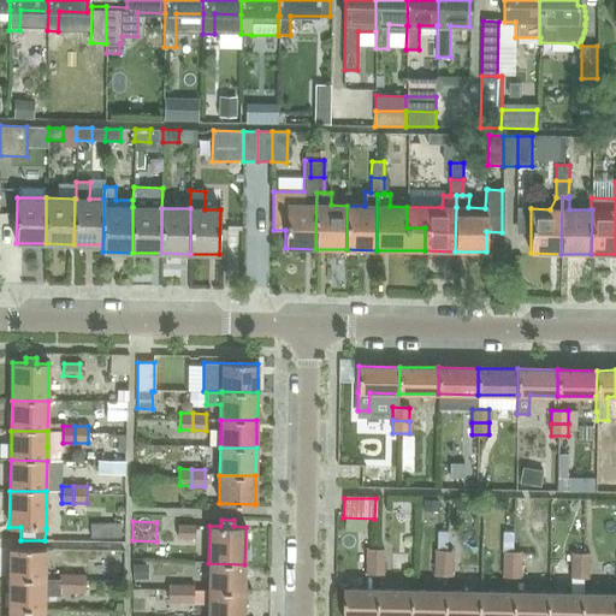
[(120,525),(89,525),(89,539),(120,538),(120,525)]
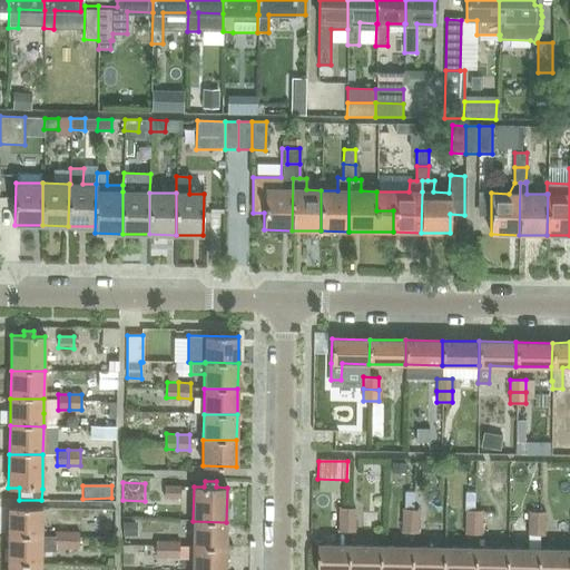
[(179,498),(180,487),(165,485),(164,498),(179,498)]
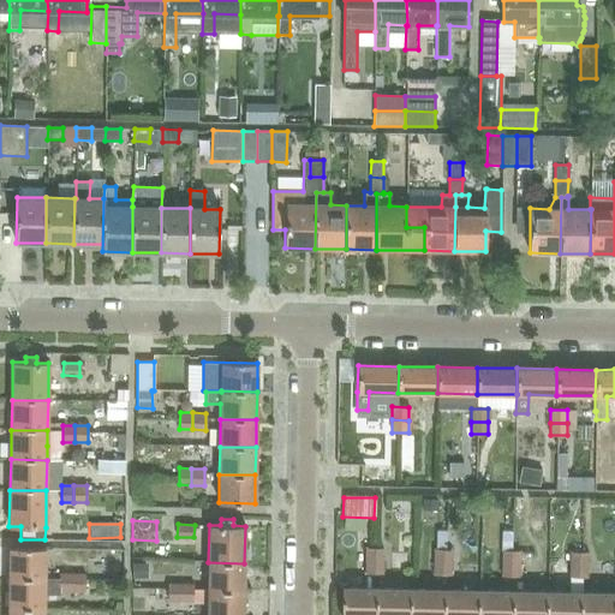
[(45,579),(45,549),(45,548),(9,548),(9,578),(45,579)]
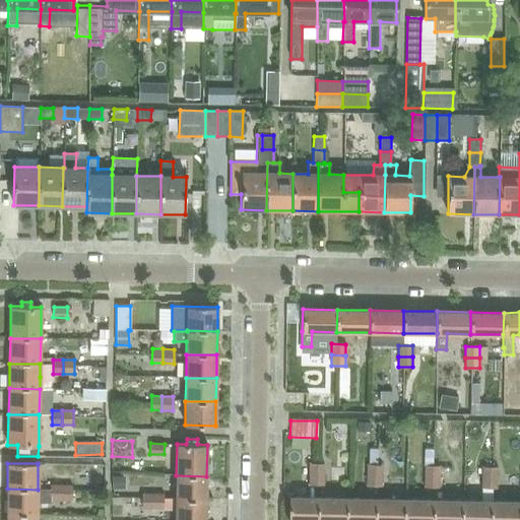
[(309,474),(323,475),(323,464),(309,464),(309,474)]
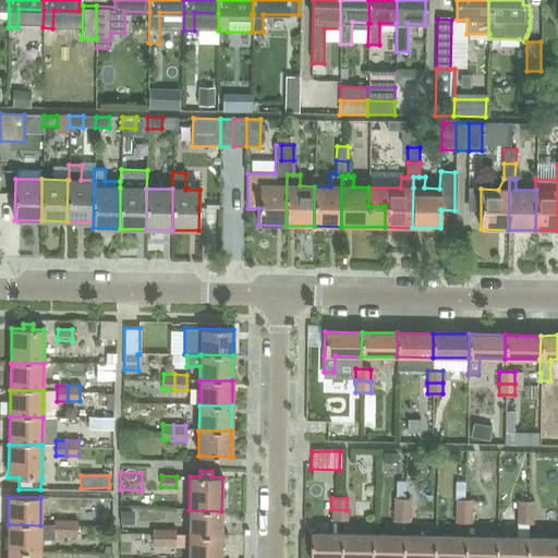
[(393,510),(409,510),(409,499),(393,499),(393,510)]
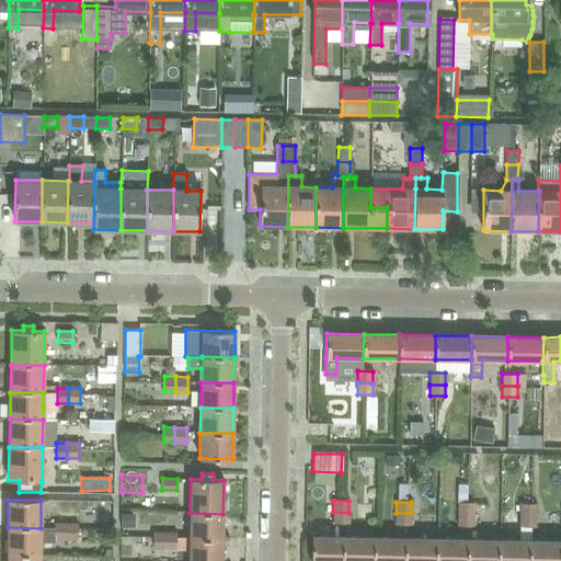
[(473,514),(473,504),(473,503),(458,502),(458,514),(473,514)]
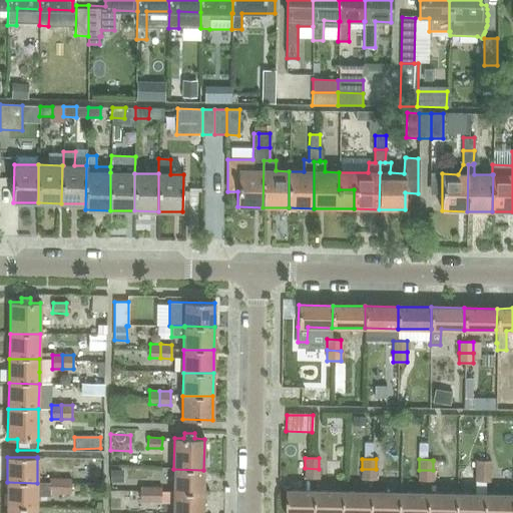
[(475,471),(489,471),(490,461),(476,460),(475,471)]
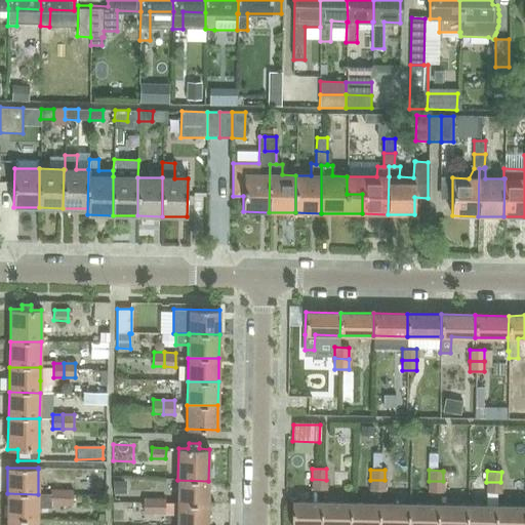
[(326,490),(326,480),(312,479),(312,490),(322,490),(326,490)]
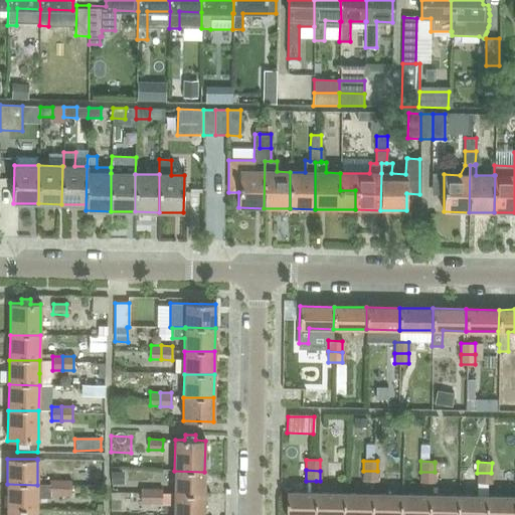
[(204,495),(204,472),(174,471),(174,494),(204,495)]
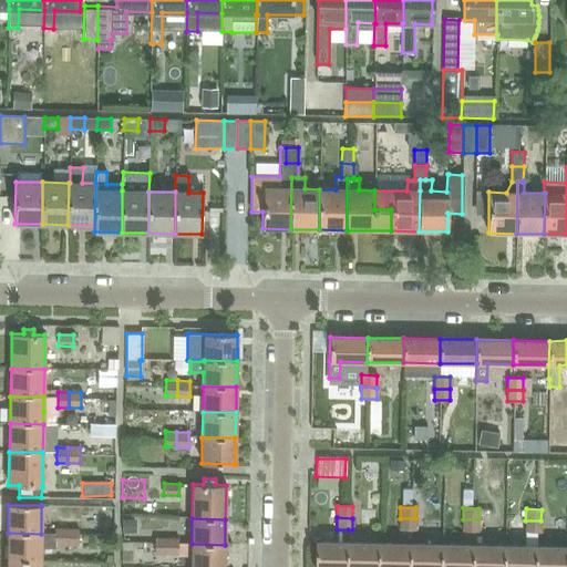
[(415,531),(415,518),(400,518),(400,531),(415,531)]
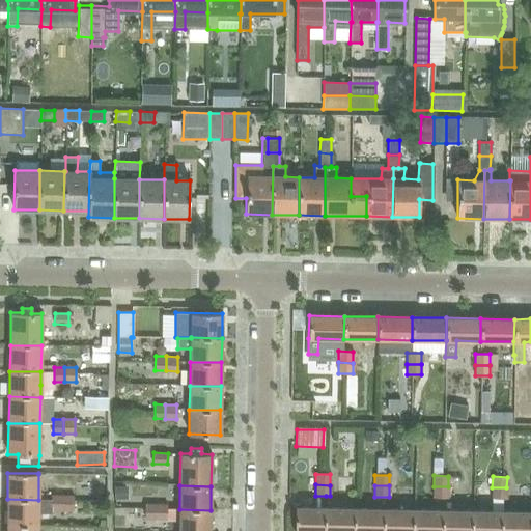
[(447,498),(448,486),(434,486),(434,498),(447,498)]
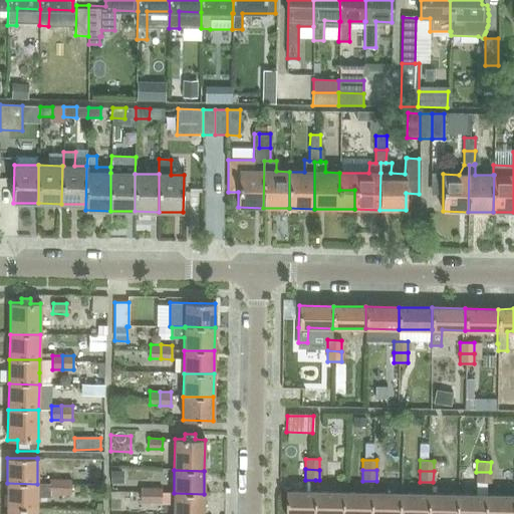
[(490,483),(490,472),(476,472),(476,483),(486,483),(490,483)]
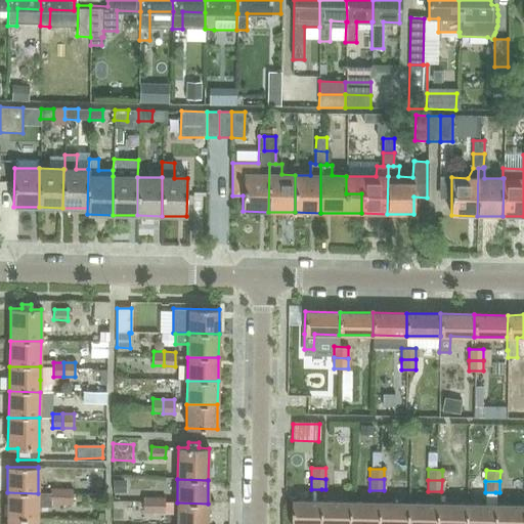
[(61,504),(61,489),(50,489),(50,493),(50,504),(51,504),(61,504)]
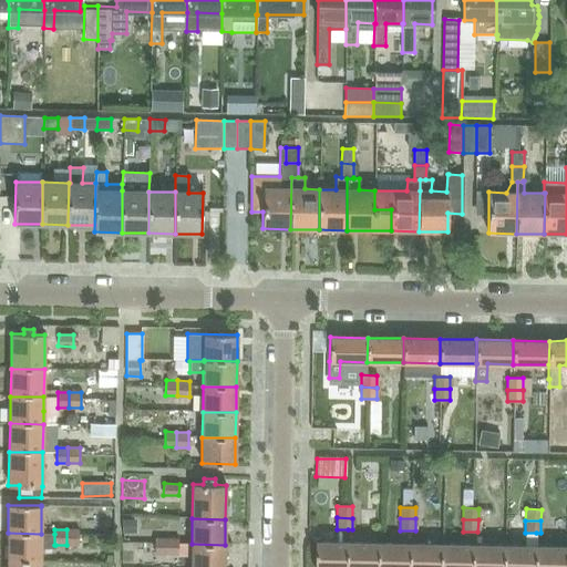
[(66,529),(66,545),(79,545),(79,529),(66,529)]
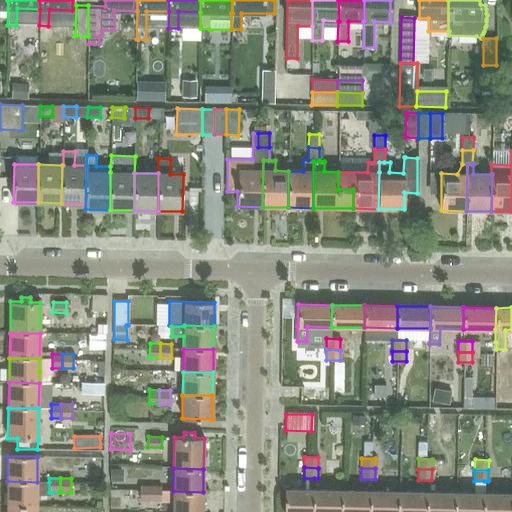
[(314,478),(304,478),(304,490),(284,489),(284,511),(313,511),(314,490),(314,478)]
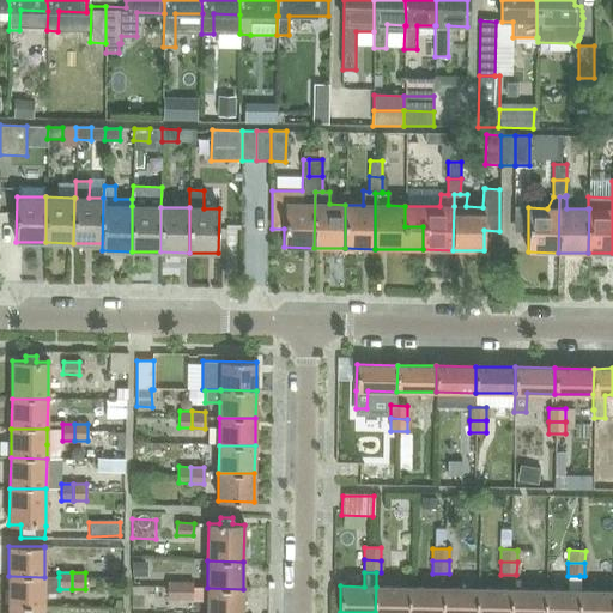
[(44,577),(8,576),(7,607),(43,607),(43,594),(59,594),(60,589),(59,589),(59,577),(44,577)]
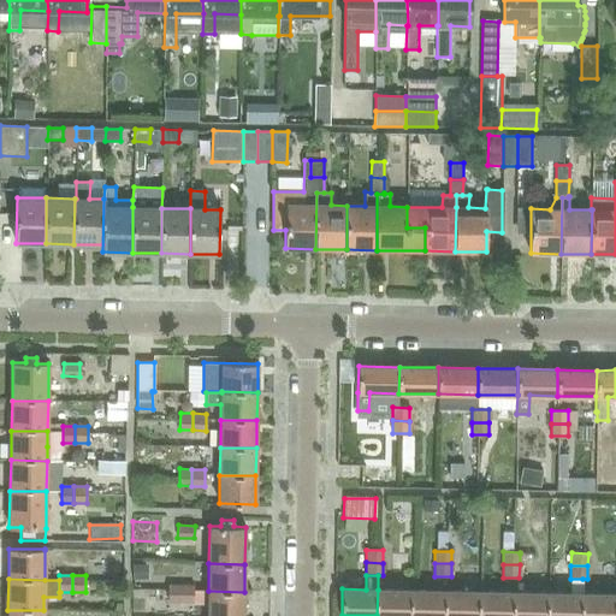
[(570,579),(570,593),(549,593),(548,615),(581,615),(582,593),(582,579),(570,579)]
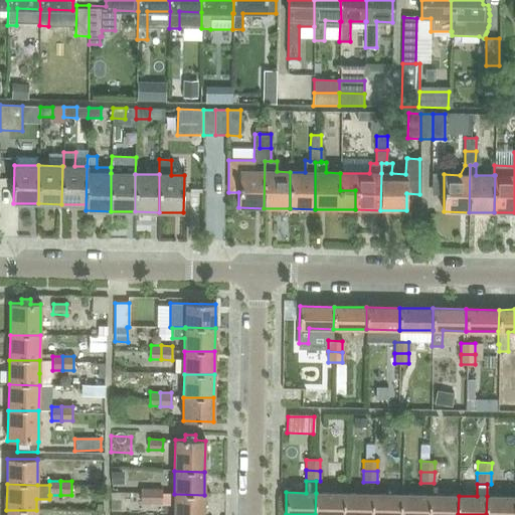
[(151,503),(151,489),(141,489),(140,503),(151,503)]
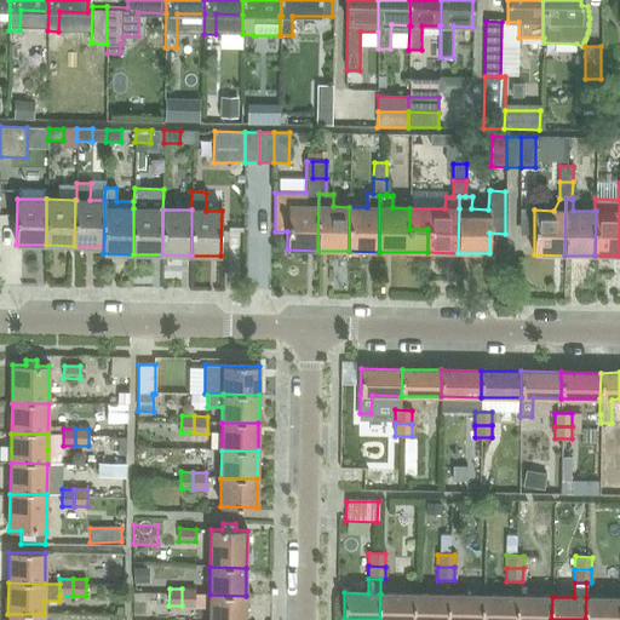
[(194,606),(195,595),(195,589),(182,589),(182,606),(194,606)]
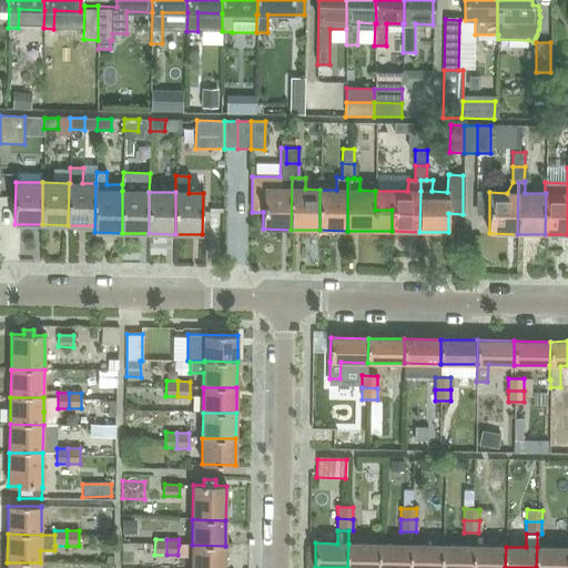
[(378,567),(379,544),(348,544),(347,567),(378,567)]
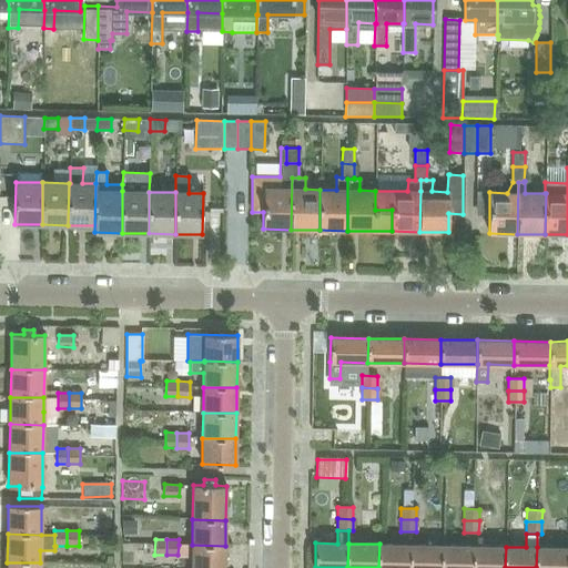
[(411,567),(411,545),(379,544),(378,567),(411,567)]
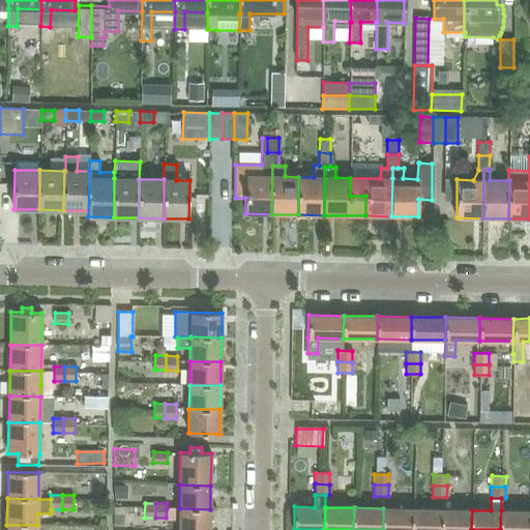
[(209,529),(210,509),(179,508),(167,508),(166,518),(166,520),(179,521),(178,529),(209,529)]
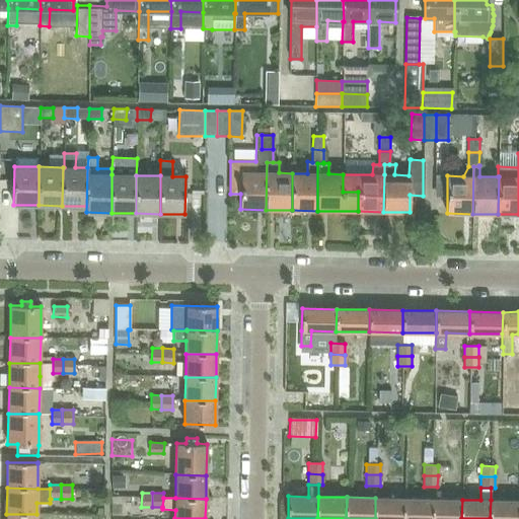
[(403,518),(404,499),(375,498),(375,518),(403,518)]
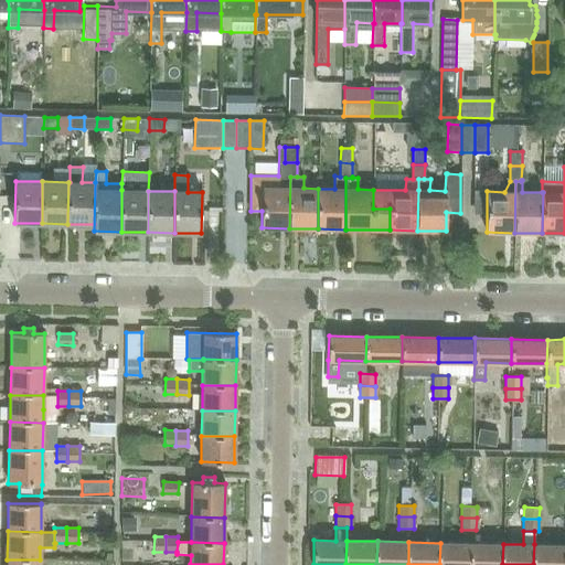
[(470,564),(471,543),(440,543),(439,564),(470,564)]
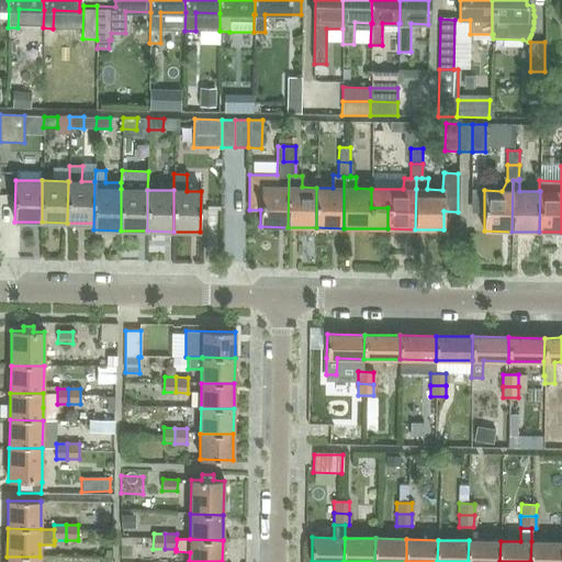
[(499,561),(501,541),(473,540),(469,540),(468,561),(499,561)]
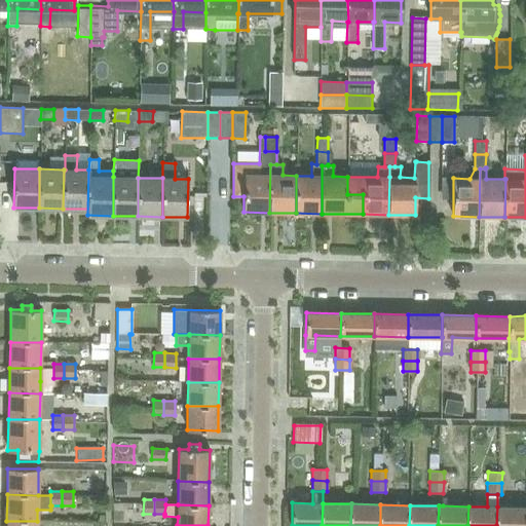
[(525,525),(525,521),(525,506),(515,506),(497,506),(496,525),(525,525)]
